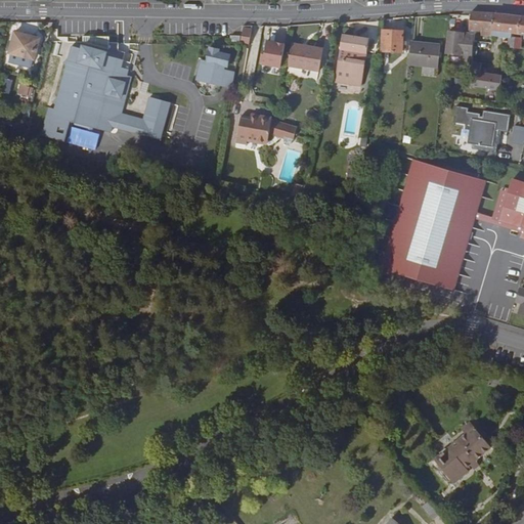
[(471,12),(469,30),(481,31),(492,33),(495,14),(471,12)]
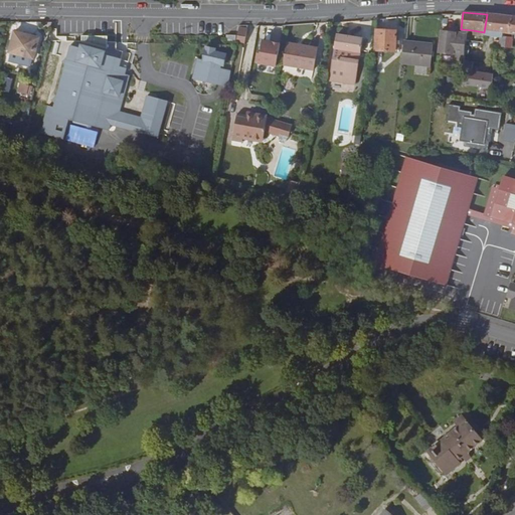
[(514,16),(487,14),(484,32),(514,34),(514,16)]
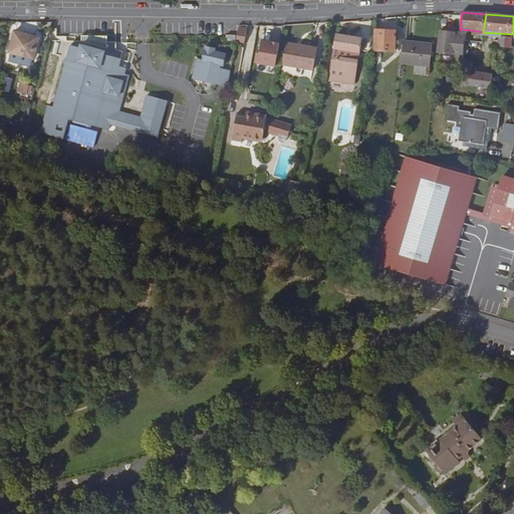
[(238,27),(235,44),(244,46),(247,29),(238,27)]
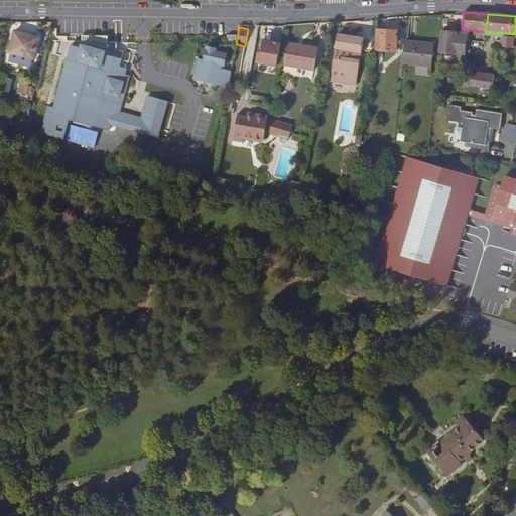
[(397,31),(375,30),(375,51),(396,51),(397,31)]
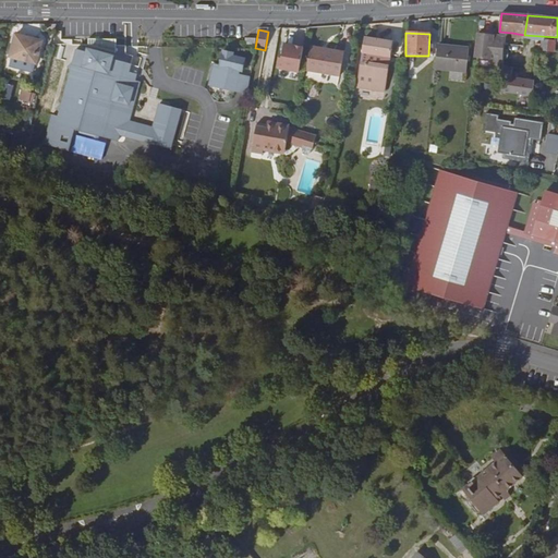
[(11,58),(35,63),(36,64),(41,41),(15,35),(10,57),(11,58)]
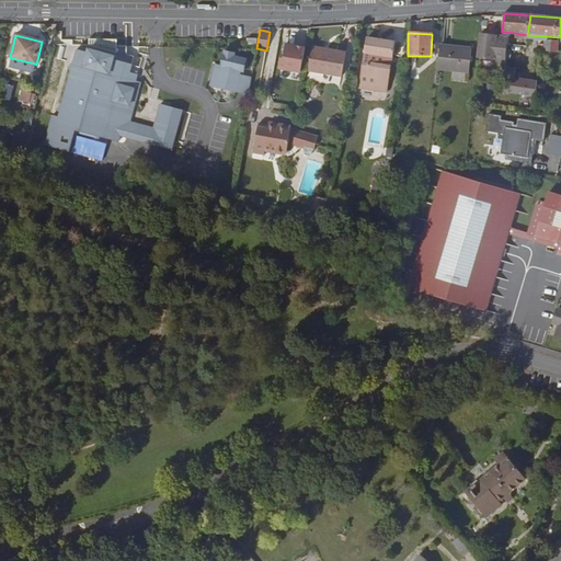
[(507,38),(479,35),(476,58),(496,60),(496,63),(505,64),(507,38)]
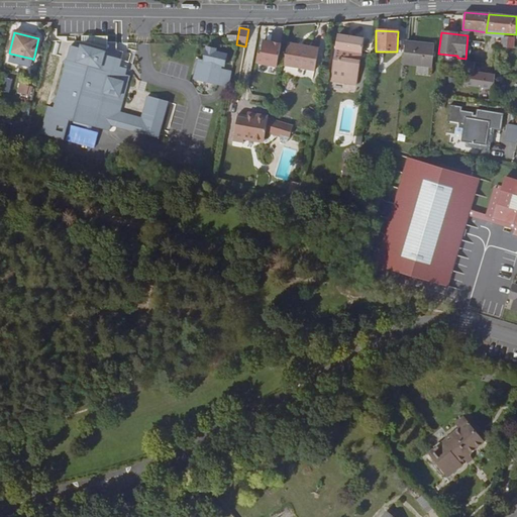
[(352,52),(362,54),(364,39),(337,35),(331,81),(356,86),(359,62),(351,61),(352,52)]
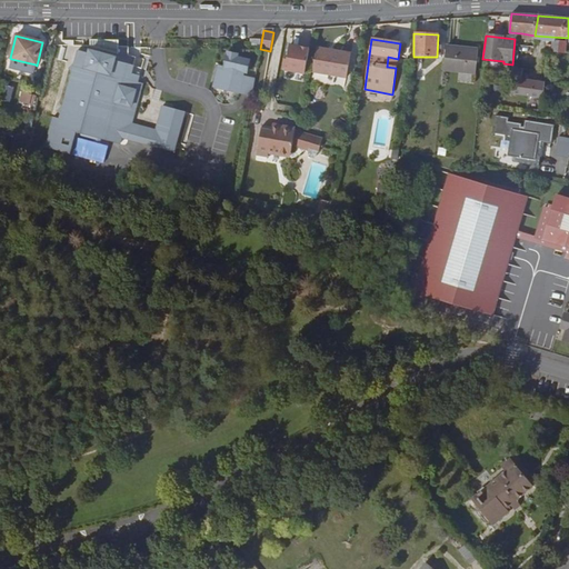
[(566,55),(567,42),(553,41),(552,52),(566,55)]
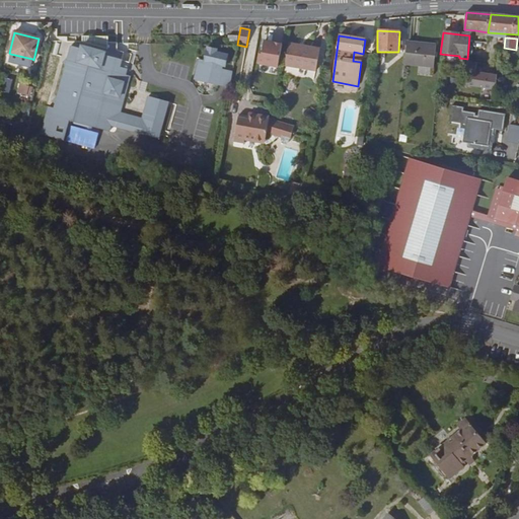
[(40,132),(91,146),(94,134),(65,125),(66,121),(106,132),(108,127),(156,140),(166,103),(149,98),(142,125),(112,116),(127,62),(119,60),(121,52),(117,51),(117,43),(107,43),(107,39),(82,39),(82,44),(56,43),(52,56),(67,60),(52,108),(47,107),(40,132)]
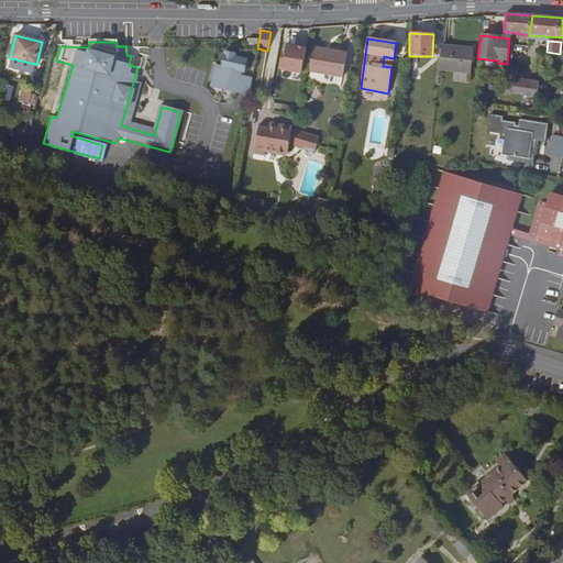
[(300,73),(307,46),(287,42),(282,69),(300,73)]
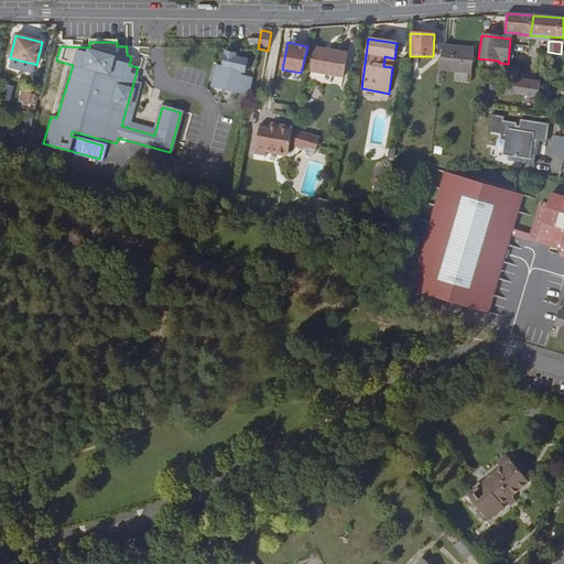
[(442,45),(440,71),(472,74),(474,49),(442,45)]
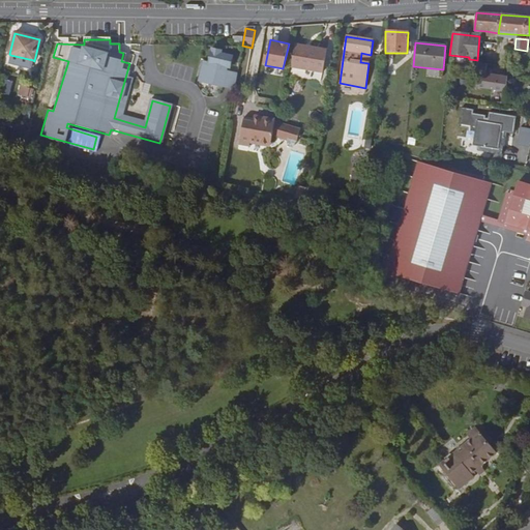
[(326,50),(295,45),(291,67),(323,72),(326,50)]
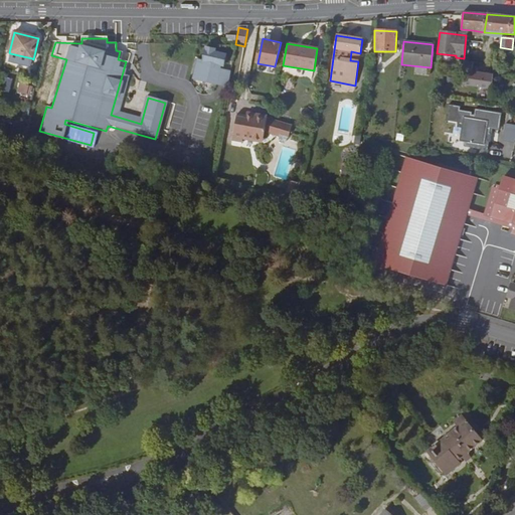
[(226,51),(205,46),(202,60),(197,59),(192,79),(216,86),(221,64),(223,65),(226,51)]
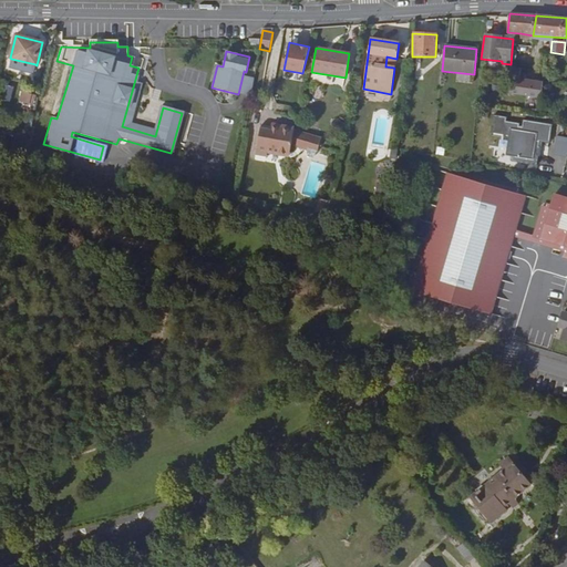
[(394,68),(397,59),(387,57),(385,66),(394,68)]
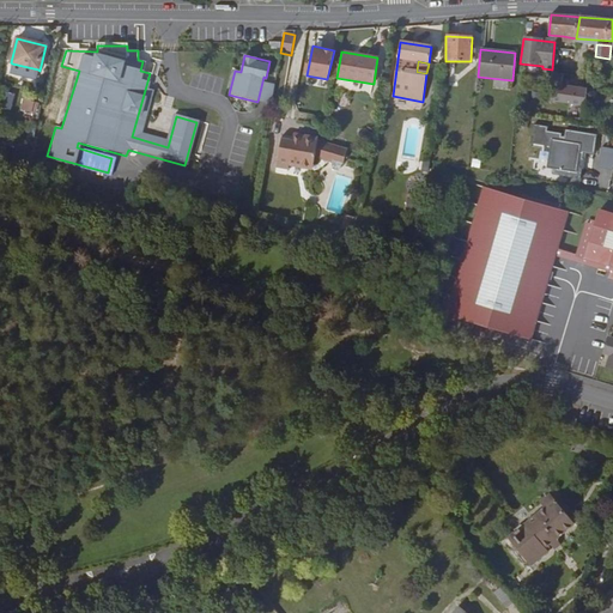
[(36,80),(38,70),(12,64),(10,73),(36,80)]
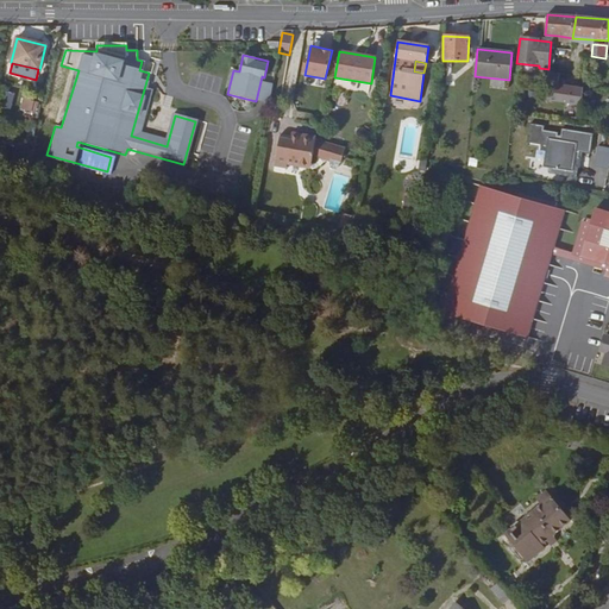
[(548,73),(546,101),(582,107),(583,89),(557,86),(558,75),(548,73)]
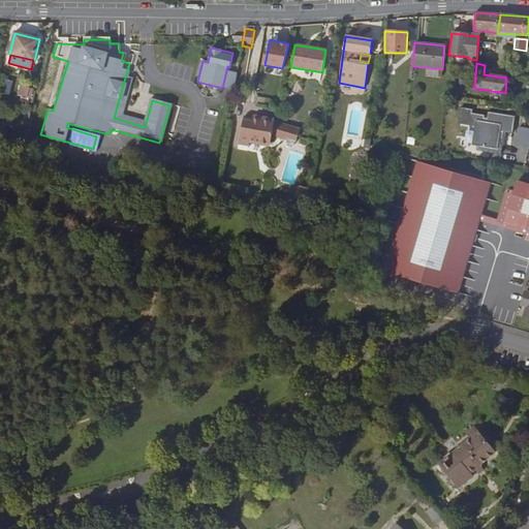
[(282,74),(282,67),(265,66),(265,73),(282,74)]
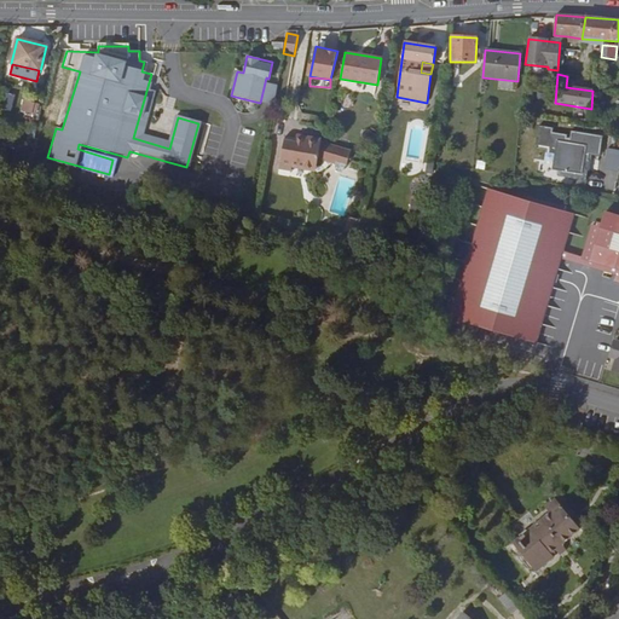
[(11,110),(15,94),(6,92),(3,109),(11,110)]
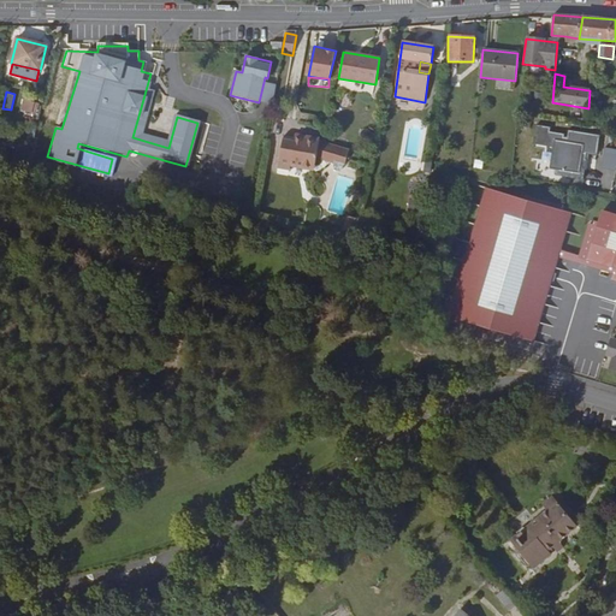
[(21,100),(21,112),(39,112),(39,101),(21,100)]
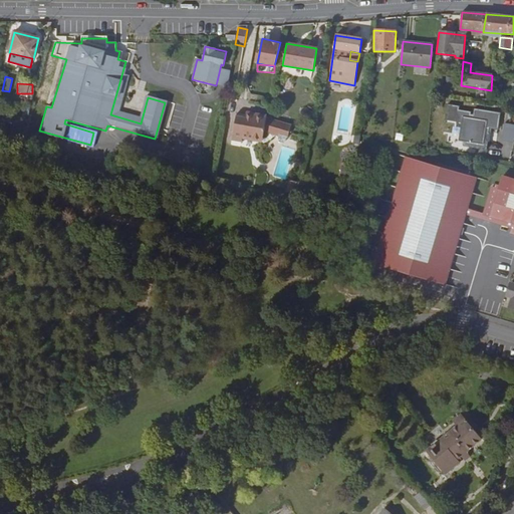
[(496,142),(500,111),(474,108),(473,111),(459,110),(460,105),(448,104),(446,121),(460,122),(458,145),(487,149),(488,141),(496,142)]
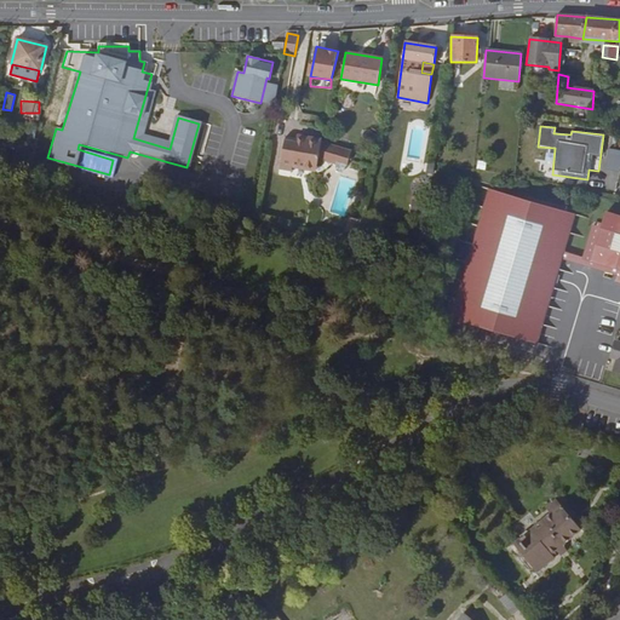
[(346,161),(351,148),(321,136),(305,133),(305,136),(285,132),(279,162),(291,165),(292,160),(316,165),(317,154),(336,159),(336,162),(337,165),(338,166),(342,166),(344,165),(345,161),(346,161)]
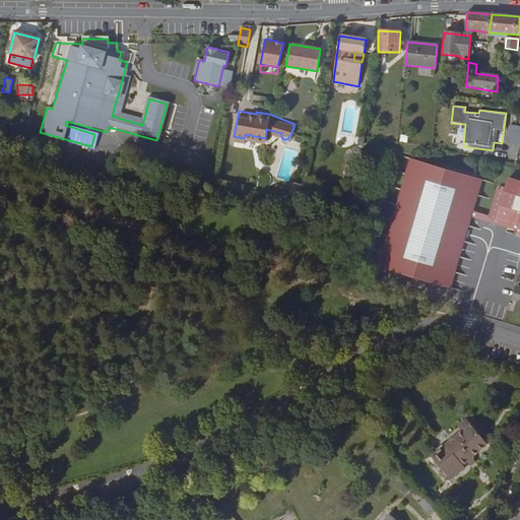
[(519,148),(519,143),(519,125),(512,124),(508,146),(519,148)]
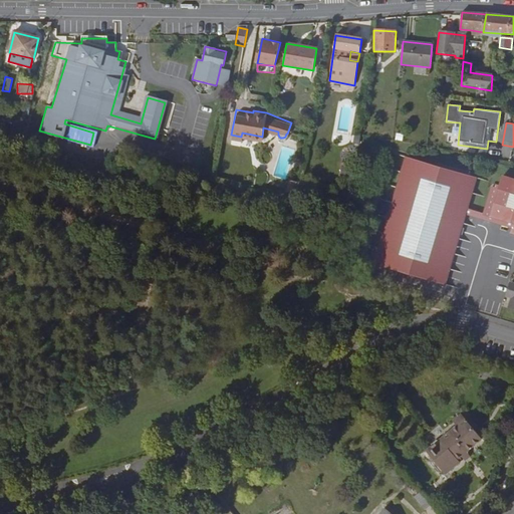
[(375,264),(445,285),(467,212),(513,225),(513,180),(502,177),(499,189),(492,187),(485,211),(469,206),(477,181),(408,160),(375,264)]
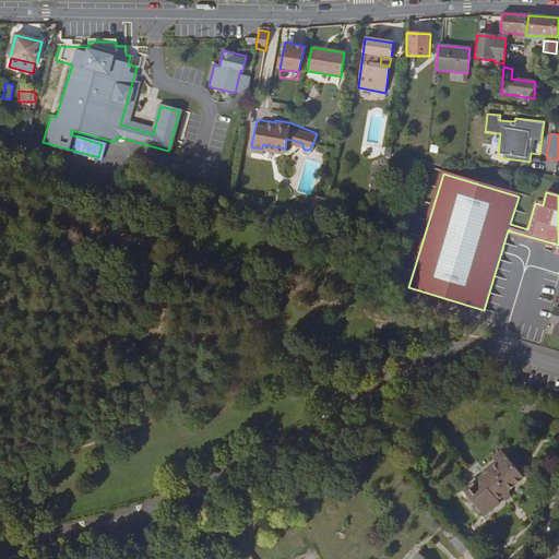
[(501,495),(506,491),(523,477),(500,450),(491,458),(496,463),(462,490),(484,515),(500,502),(497,500),(501,497),(501,495)]
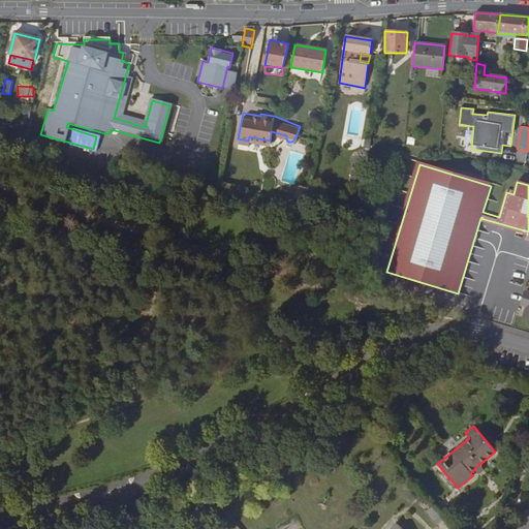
[(483,470),(478,465),(474,468),(474,470),(478,474),(483,470)]
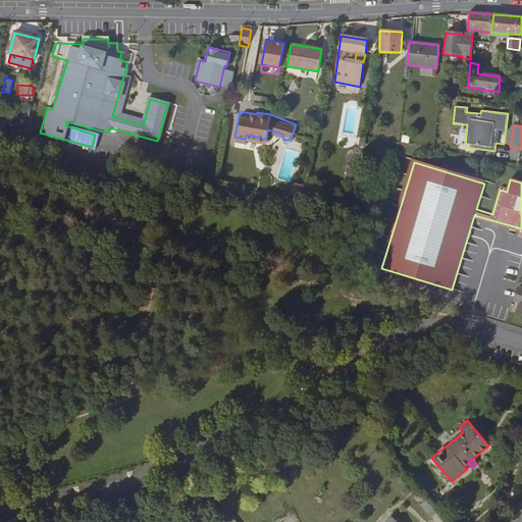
[(425,501),(420,504),(430,517),(435,514),(425,501)]
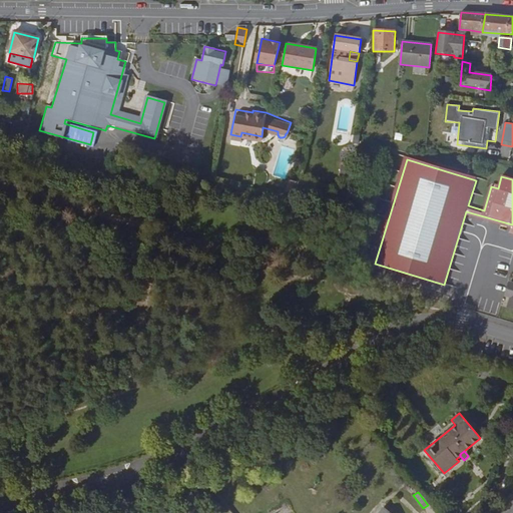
All buildings are outlined.
